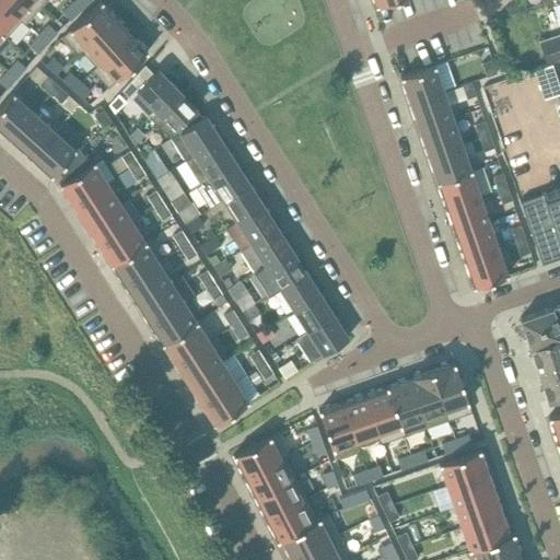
[(0,0),(0,32),(6,37),(7,36),(21,20),(0,0)]
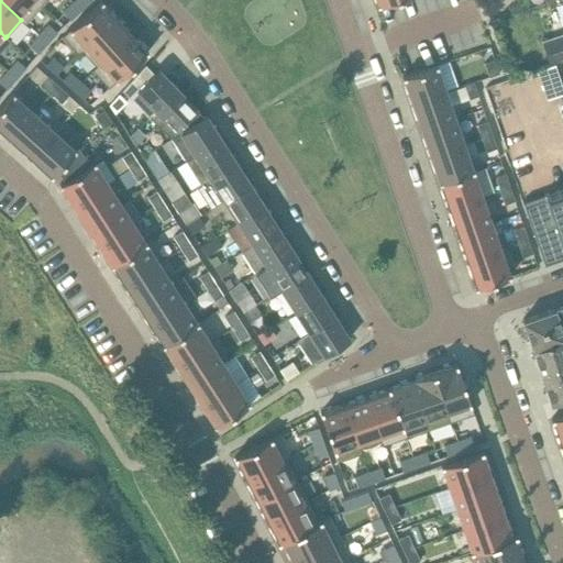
[(24,24),(41,6),(34,0),(0,0),(21,20),(24,24)]
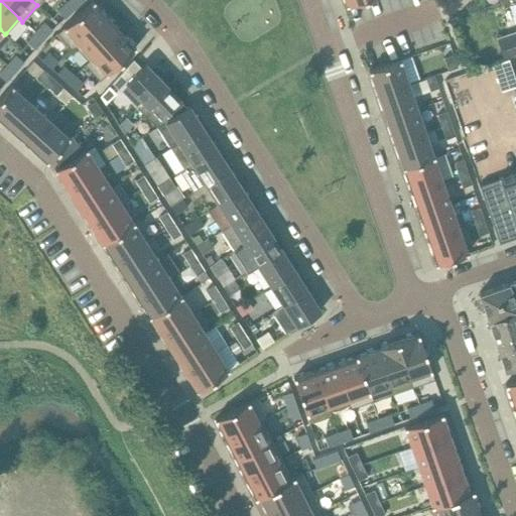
[(93,0),(56,33),(72,50),(76,46),(75,46),(108,16),(93,0)]
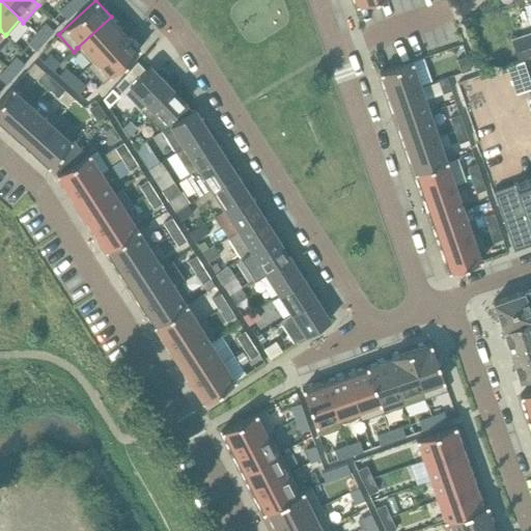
[(72,0),(70,3),(76,10),(86,1),(84,0),(72,0)]
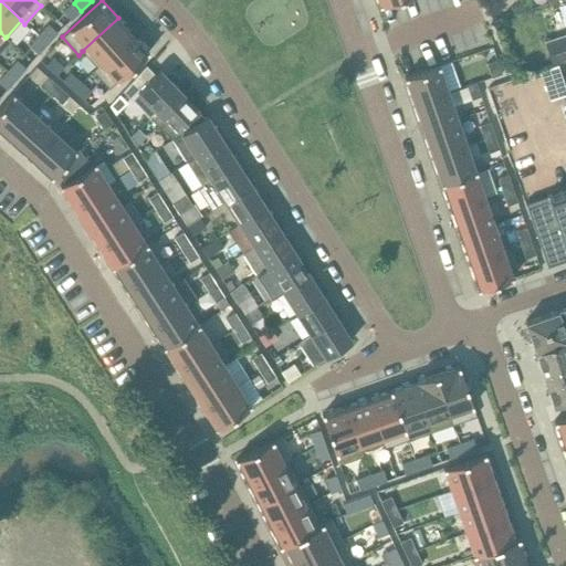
[(81,11),(74,3),(63,12),(71,21),(81,11)]
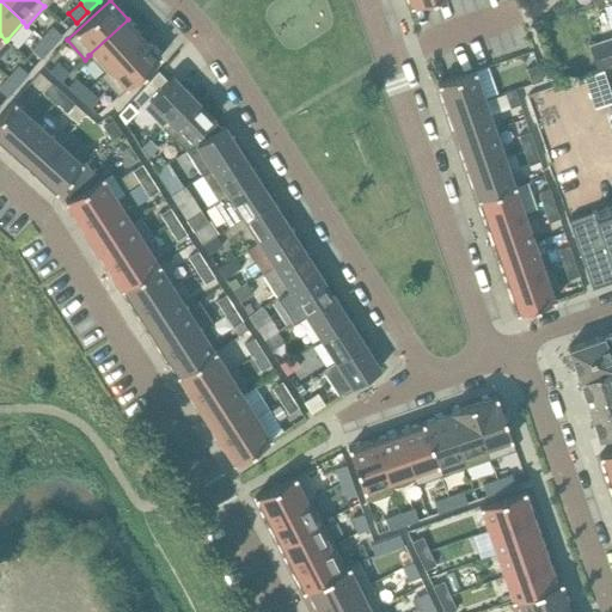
[(104,72),(105,73),(144,37),(128,19),(89,55),(90,55),(104,72)]
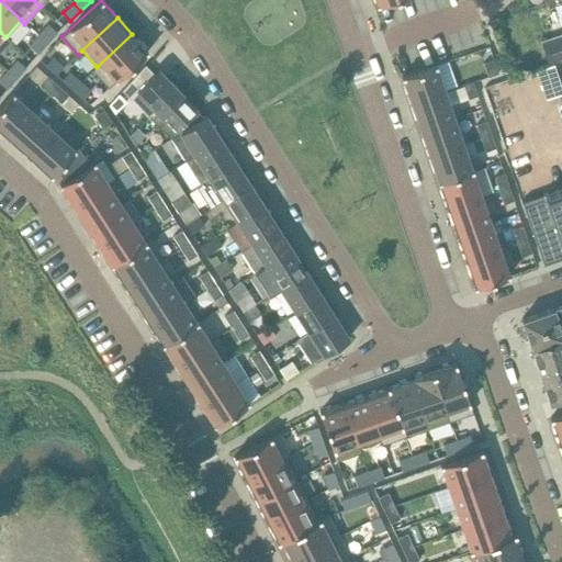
[(49,25),(40,36),(47,44),(57,33),(49,25)]
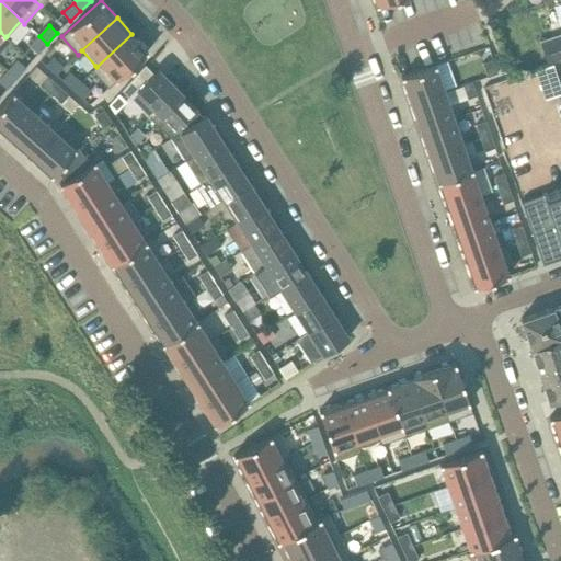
[(0,50),(10,39),(7,36),(6,37),(0,32),(0,50)]
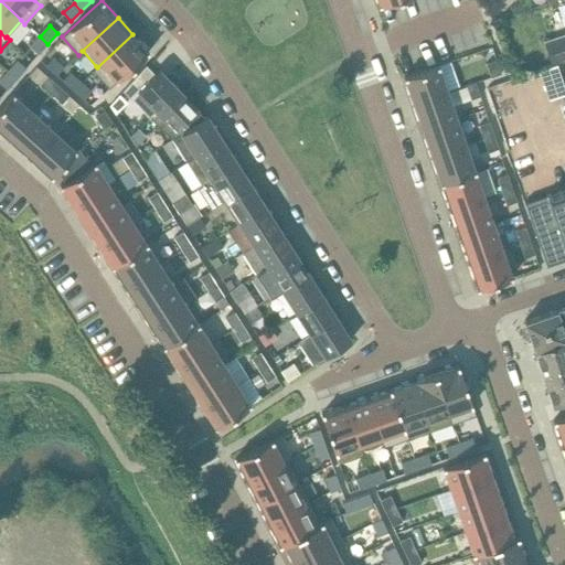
[(96,66),(92,70),(108,88),(149,52),(132,34),(97,67),(96,66)]
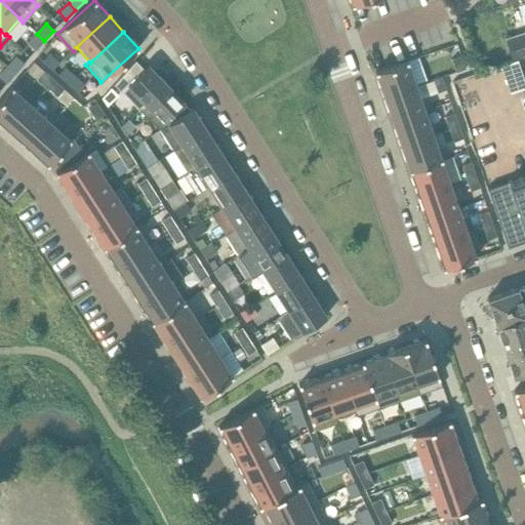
[(524,32),(506,39),(513,59),(524,54),(524,32)]
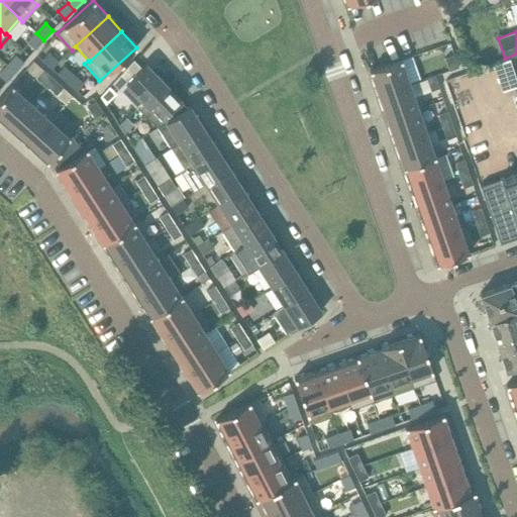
[(35,49),(43,40),(36,33),(27,43),(35,49)]
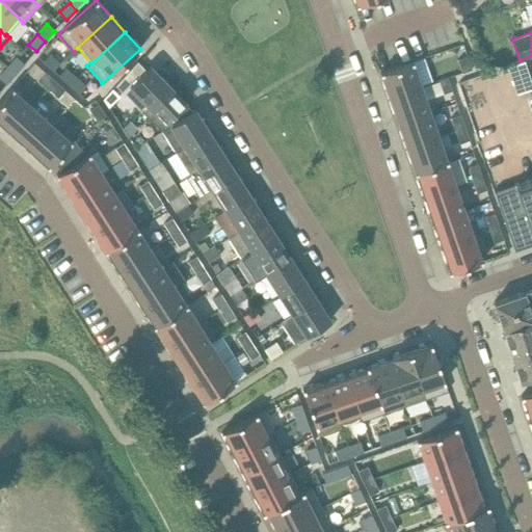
[(43,61),(53,71),(59,63),(49,54),(43,61)]
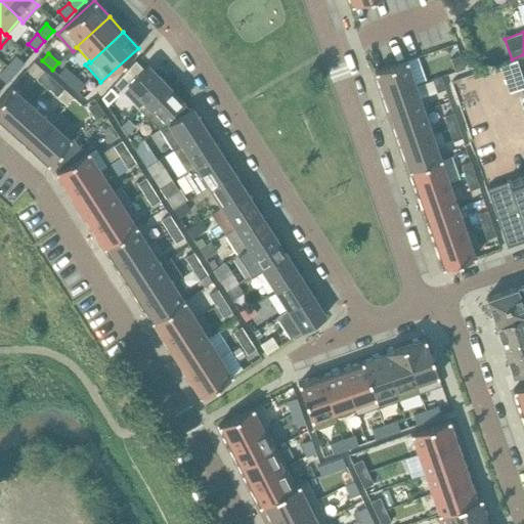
[(461,55),(450,59),(454,72),(465,69),(461,55)]
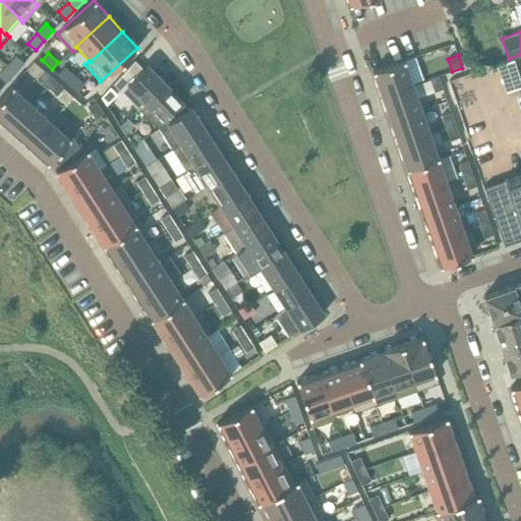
[(7,66),(14,73),(23,63),(16,57),(7,66)]
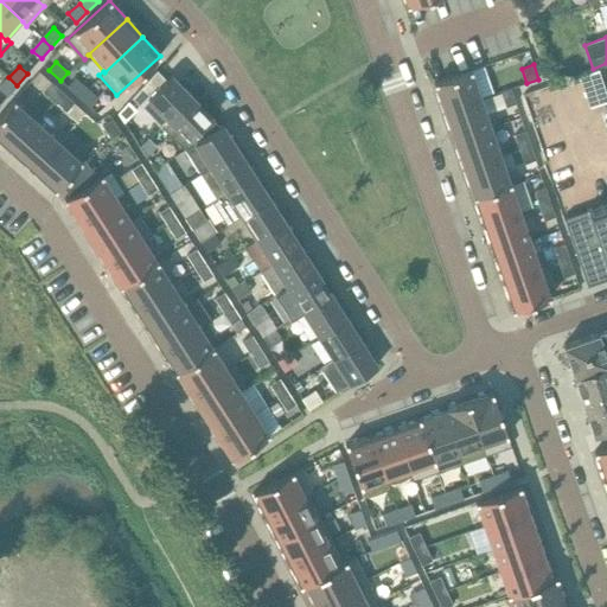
[(133,97),(160,126),(191,96),(171,76),(166,81),(157,70),(133,97)]
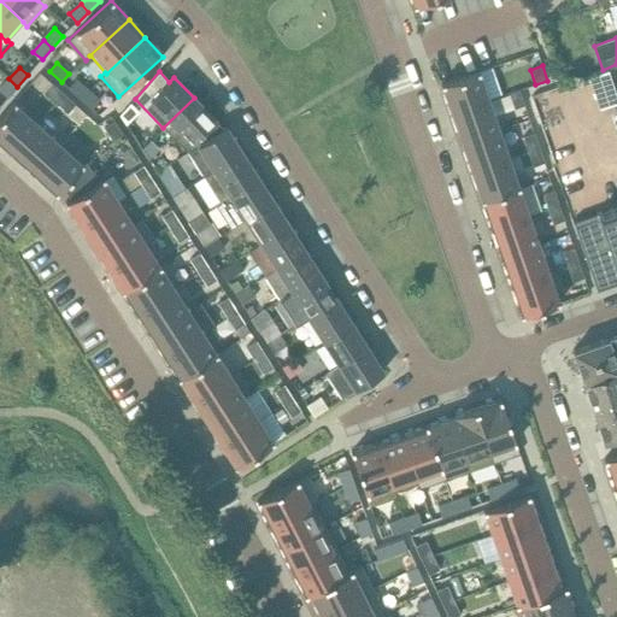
[(488,101),(479,71),(441,84),(451,113),(488,101)]
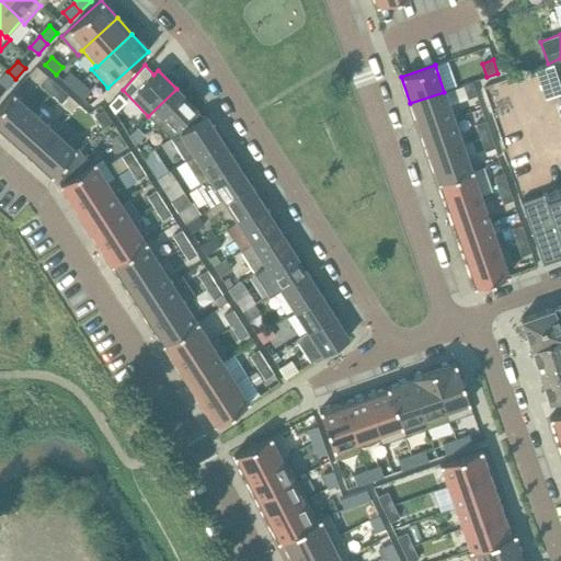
[(548,68),(538,71),(547,99),(558,94),(548,68)]
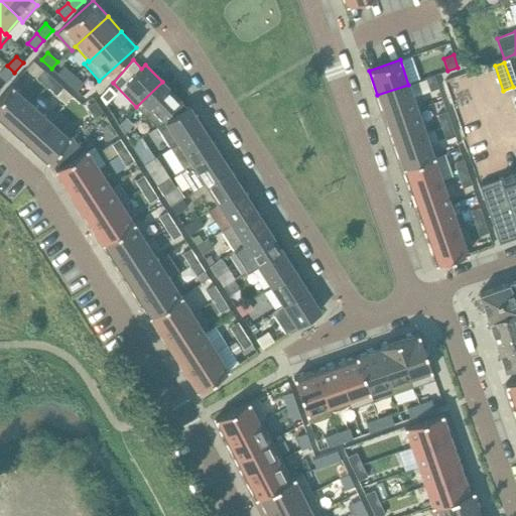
[(14,73),(7,66),(0,73),(0,77),(6,83),(14,73)]
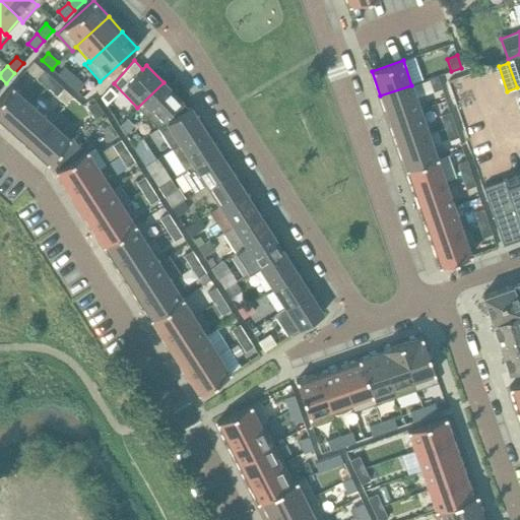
[(67,83),(74,75),(64,67),(57,74),(67,83)]
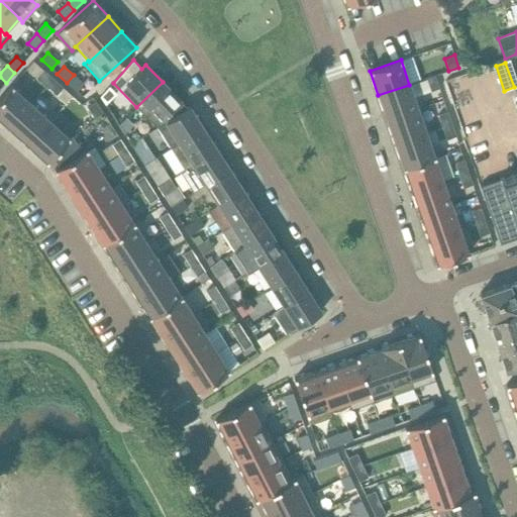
[(36,78),(45,86),(53,79),(43,70),(36,78)]
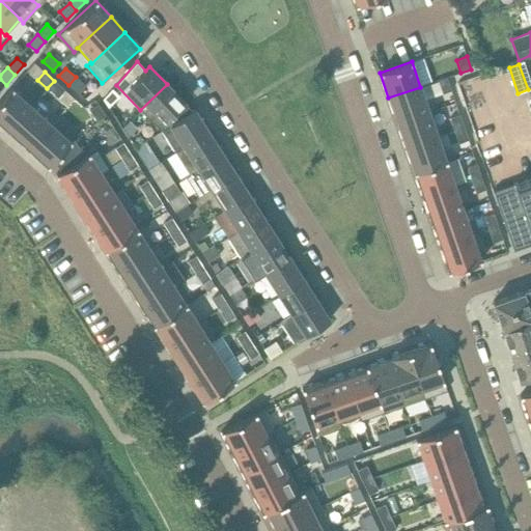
[(86,86),(76,77),(68,85),(79,94),(86,86)]
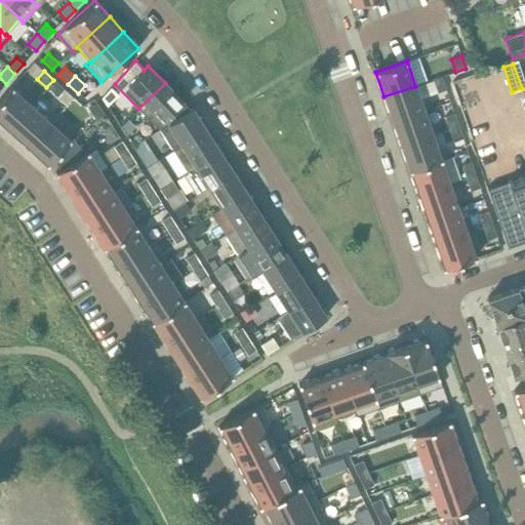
[(442,77),(432,80),(437,93),(446,89),(442,77)]
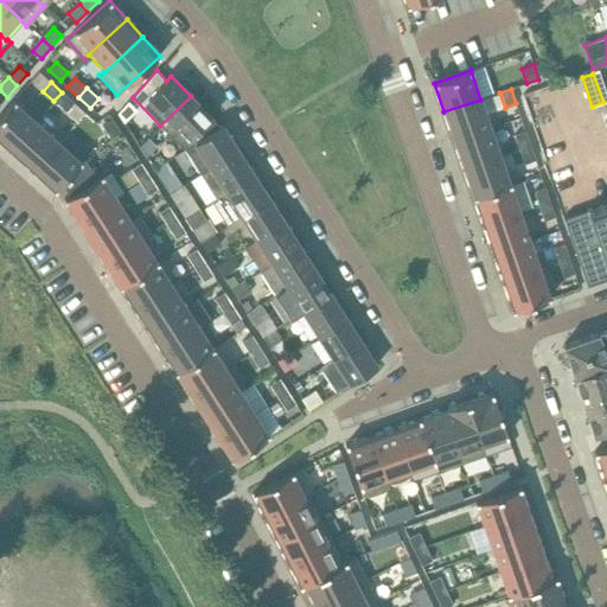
[(53,101),(65,110),(74,102),(62,93),(53,101)]
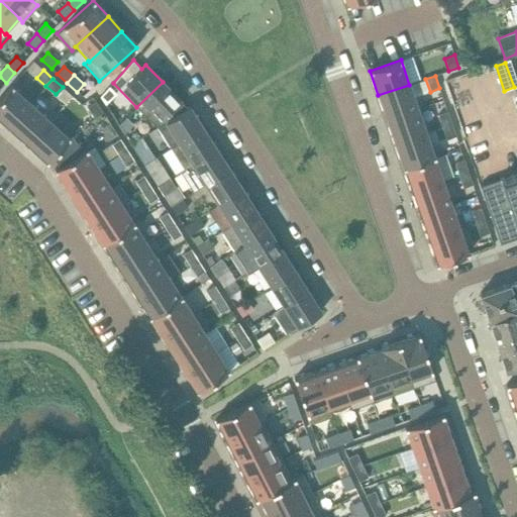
[(180,100),(163,82),(136,107),(157,127),(159,126),(187,108),(180,101),(180,100)]
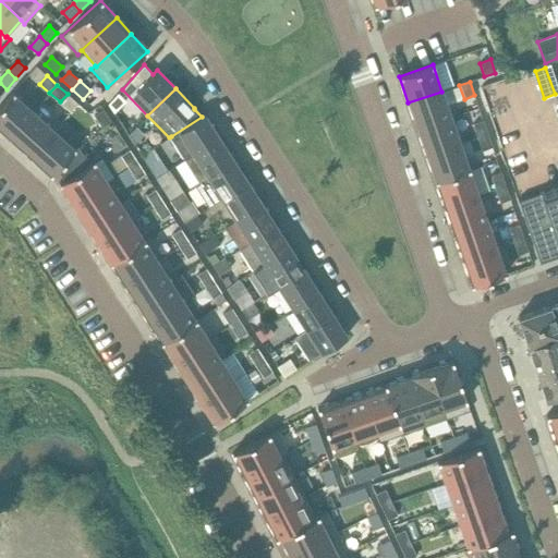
[(0,105),(0,129),(10,138),(34,111),(12,92),(0,105)]
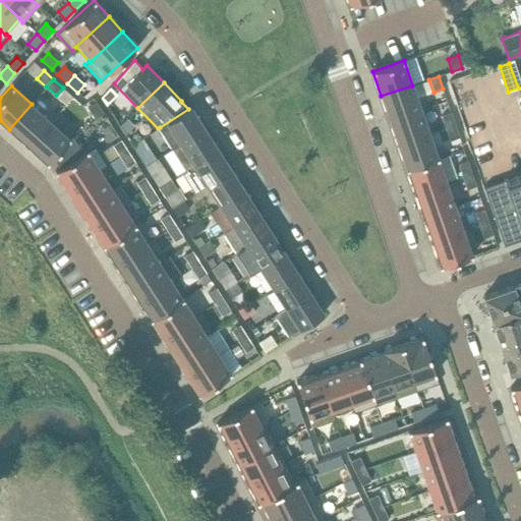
[(421,109),(412,85),(381,96),(389,120),(421,109)]
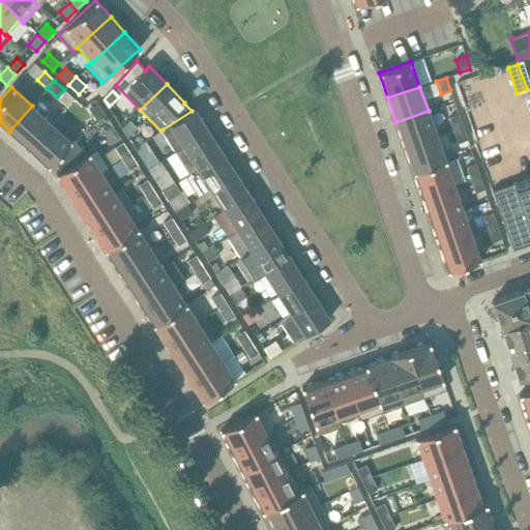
[(102,99),(108,107),(119,95),(112,89),(102,99)]
